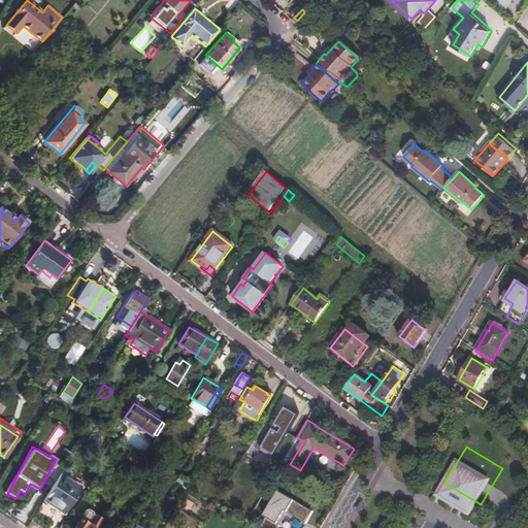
[(61,473),(42,500),(64,515),(84,484),(75,479),(73,482),(61,473)]
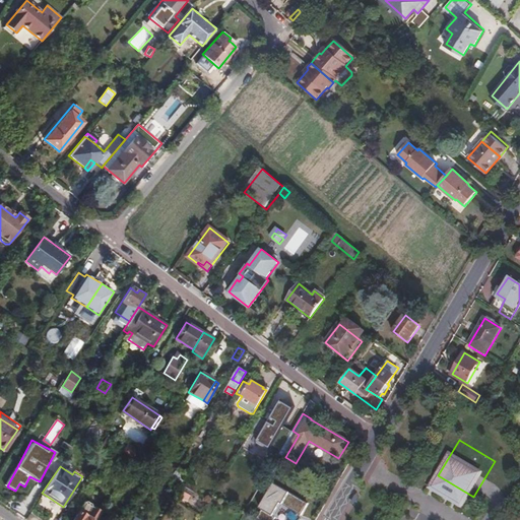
[(262,519),(299,519),(308,499),(272,483),(257,518),(262,519)]
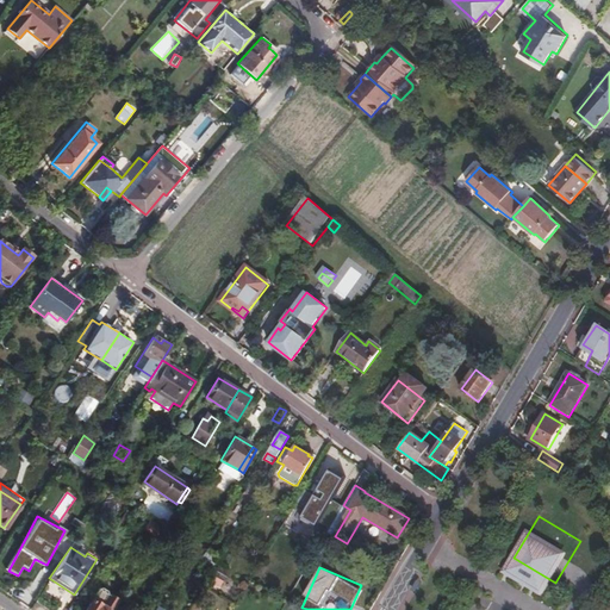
[(83,609),(111,609),(116,603),(106,597),(107,595),(98,589),(83,609)]
